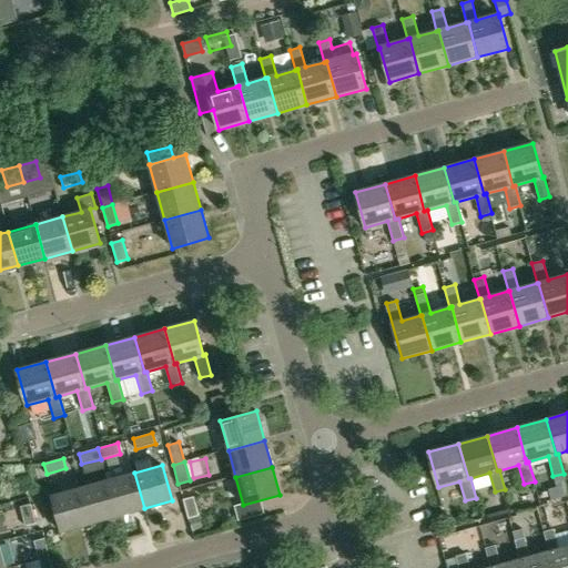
[(134,473),(107,480),(117,516),(144,508),(134,473)]
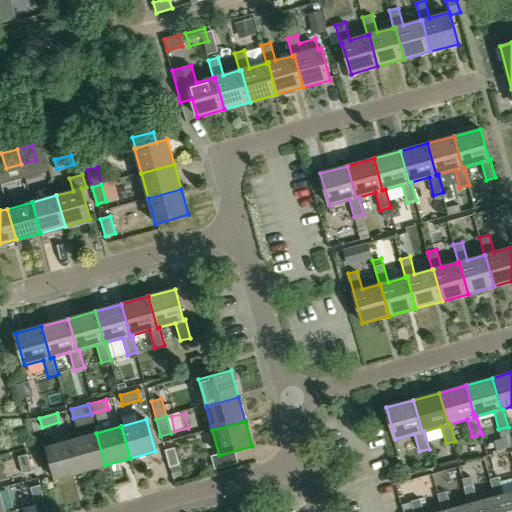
[(96,433),(71,440),(80,472),(105,465),(96,433)]
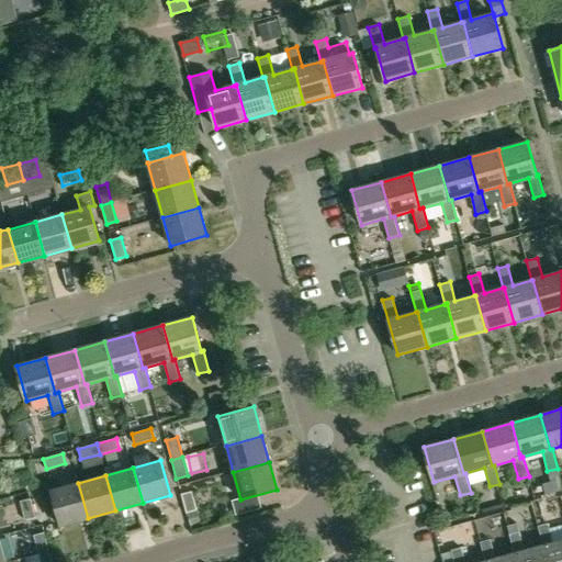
[(88,518),(78,483),(51,491),(60,526),(88,518)]
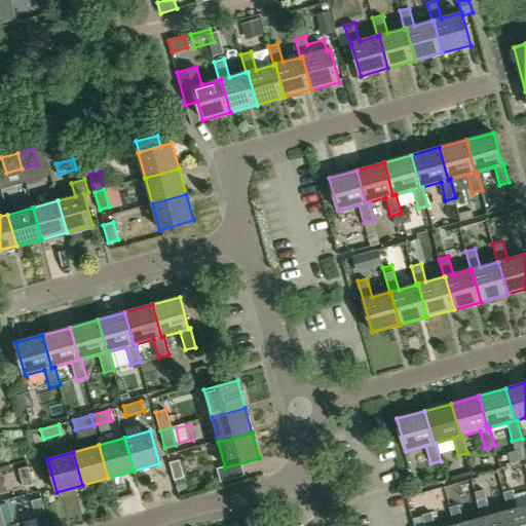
[(170,462),(175,481),(184,478),(179,459),(170,462)]
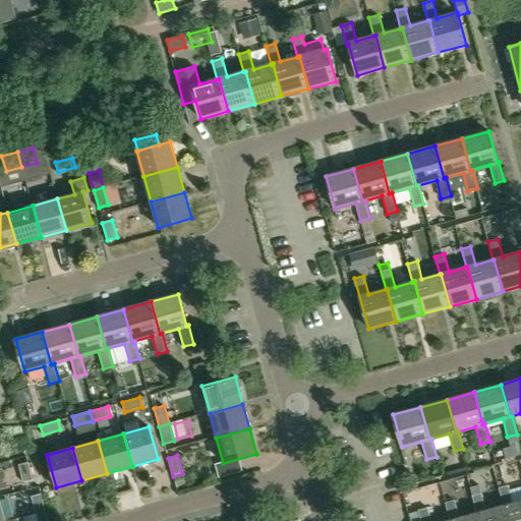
[(18,464),(22,482),(33,480),(29,462),(18,464)]
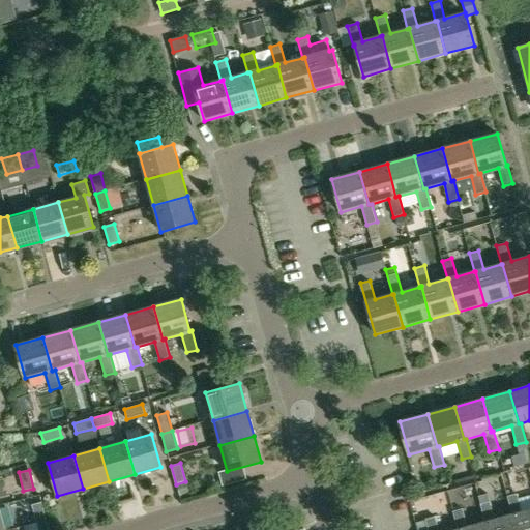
[(517,493),(507,496),(512,513),(514,512),(519,529),(529,529),(529,507),(522,510),(517,493)]
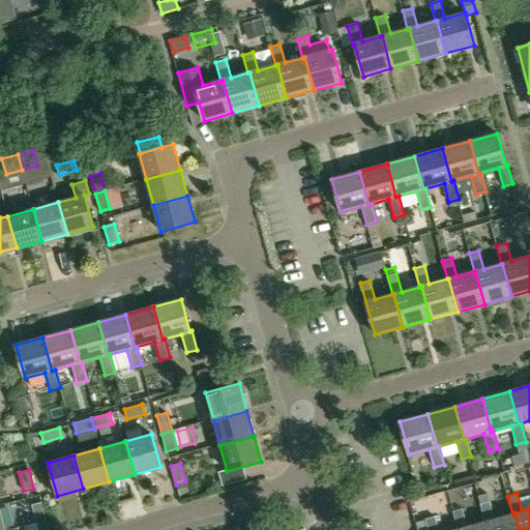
[(490,500),(480,503),(484,521),(487,520),(489,529),(519,529),(514,512),(512,513),(495,518),(490,500)]
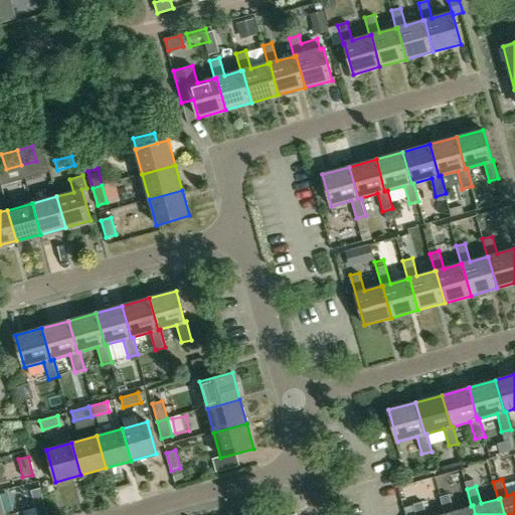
[(31,492),(35,509),(45,506),(41,490),(31,492)]
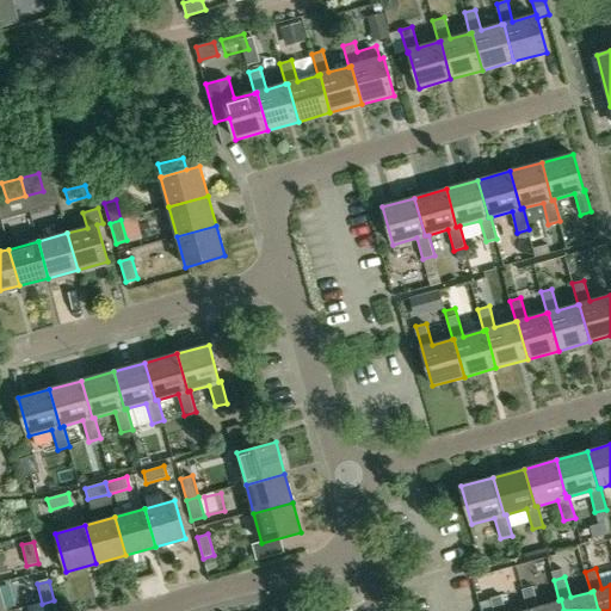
[(532,586),(522,590),(528,609),(530,609),(530,610),(563,610),(561,599),(559,600),(538,606),(532,586)]
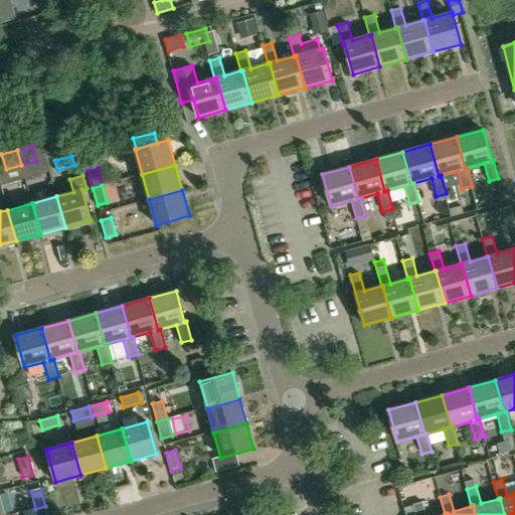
[(425,514),(422,501),(413,504),(415,514),(447,514),(447,513),(445,513),(438,514),(425,514)]
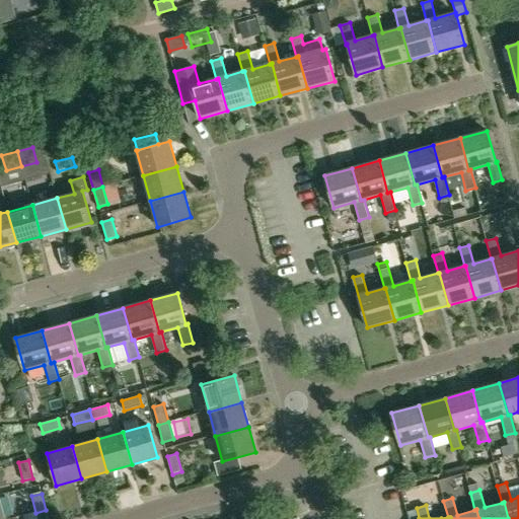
[(48,518),(46,510),(35,513),(38,518),(48,518)]
